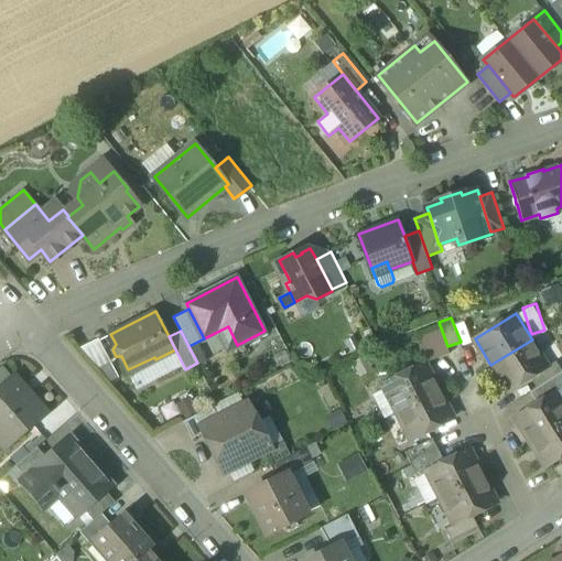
[(82,344),(95,365),(109,356),(96,335),(82,344)]
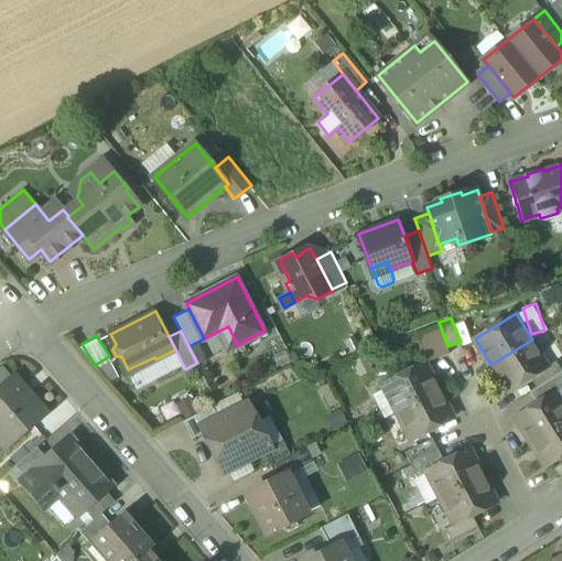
[(532,340),(490,365),(507,391),(531,376),(548,365),(532,340)]
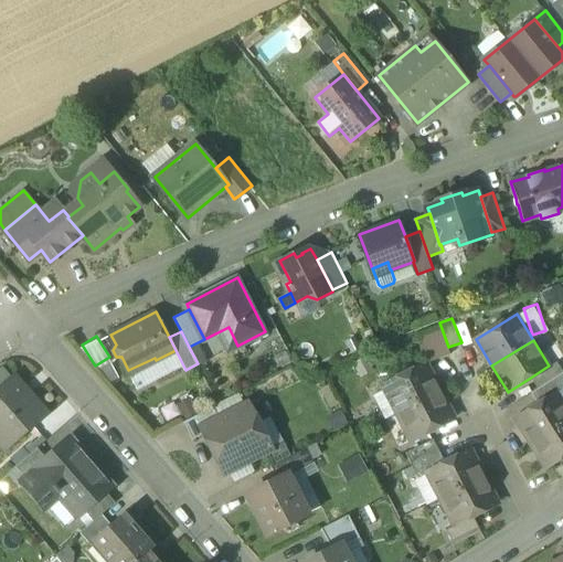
[(416,349),(376,369),(384,384),(424,364),(416,349)]
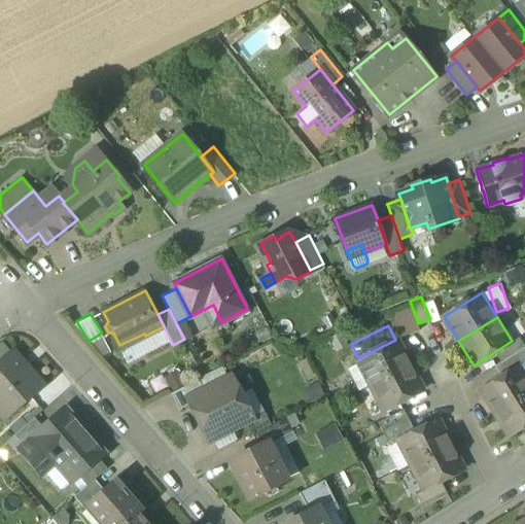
[(512,341),(496,351),(502,361),(524,348),(524,344),(520,337),(512,341)]
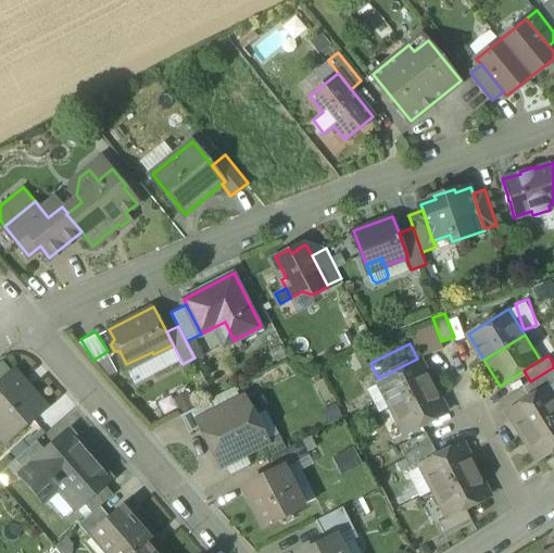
[(378,378),(391,405),(435,384),(420,356),(417,359),(378,378)]
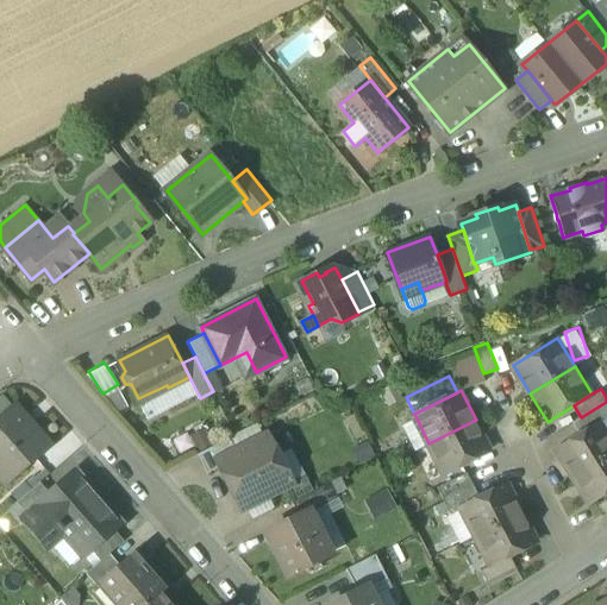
[(17,401),(0,415),(0,474),(7,484),(54,443),(17,401)]
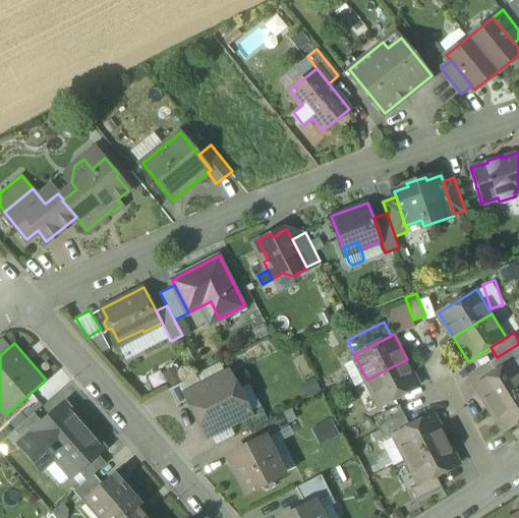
[(497,357),(492,361),(498,371),(514,361),(515,361),(518,359),(518,344),(497,357)]
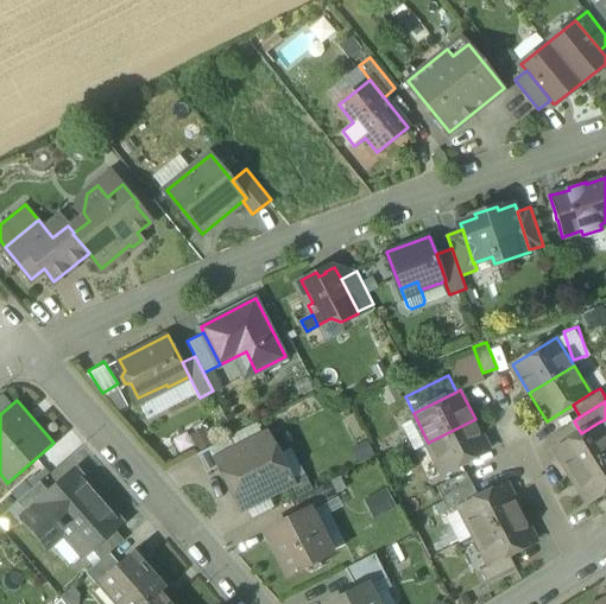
[(475,419),(428,443),(443,472),(490,449),(475,419)]
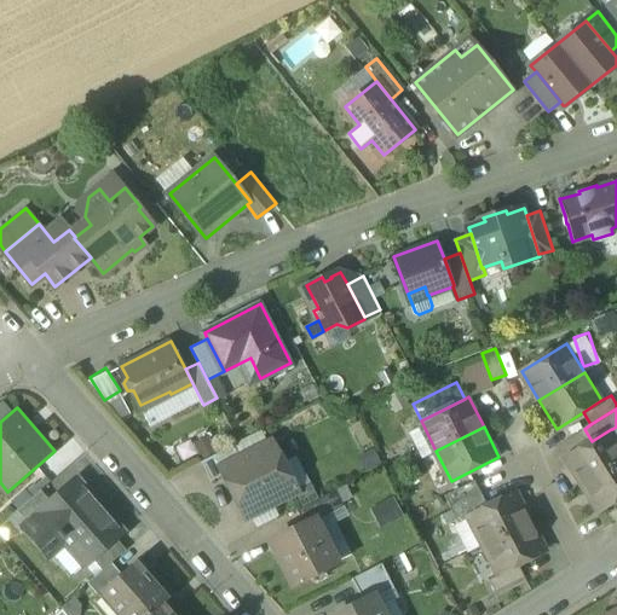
[(592,441),(566,457),(583,483),(616,462),(616,436),(612,429),(611,429),(592,441)]
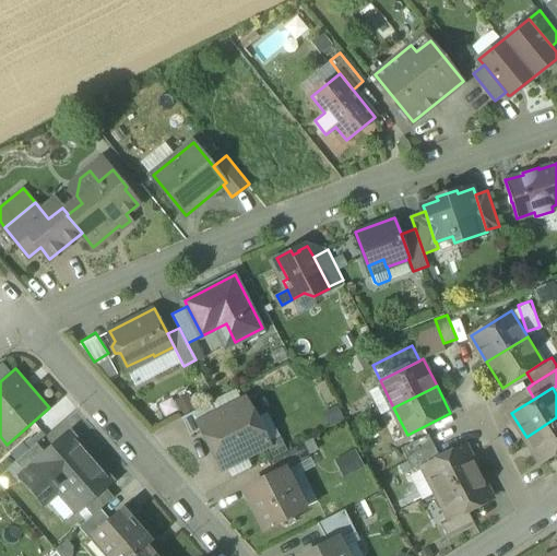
[(217,413),(204,420),(208,426),(227,464),(268,444),(245,400),(217,413)]
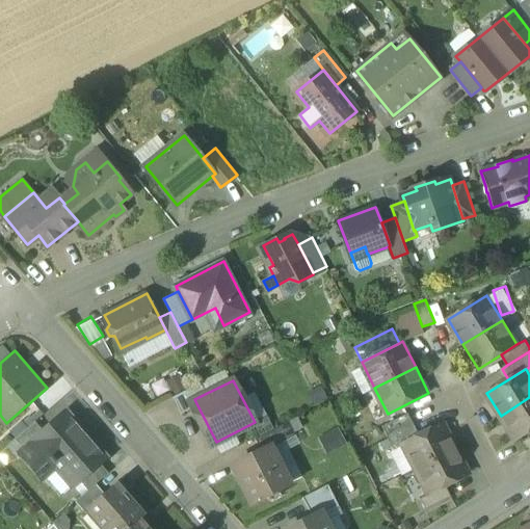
[(202,381),(173,396),(182,413),(197,405),(194,399),(207,393),(202,381)]
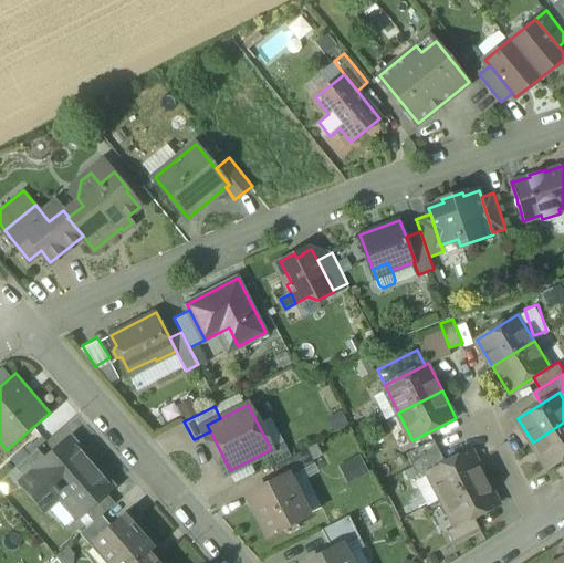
[(563,423),(533,442),(549,467),(563,457),(563,423)]
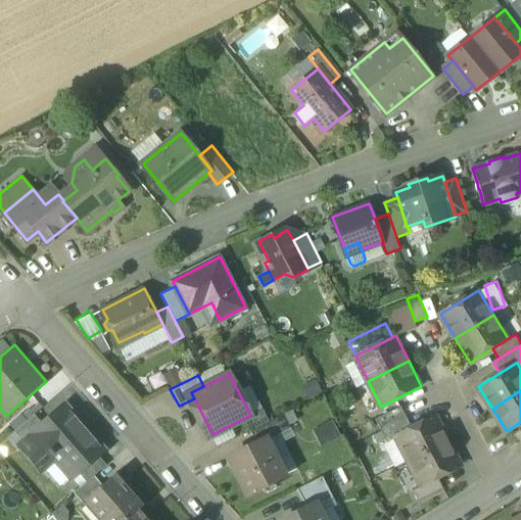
[(104,448),(65,404),(44,423),(24,440),(22,441),(45,467),(55,458),(72,477),(79,471),(99,454),(104,448)]
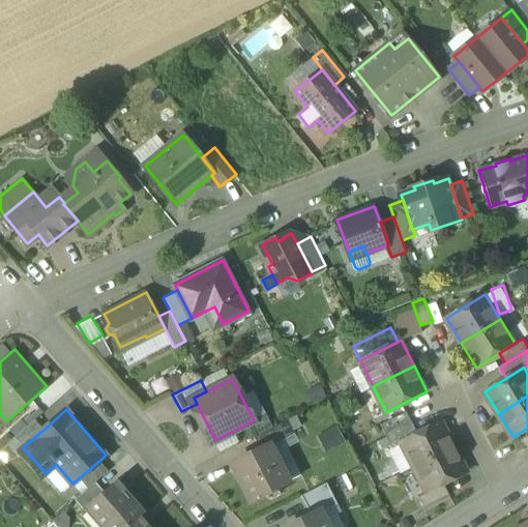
[(407,411),(381,423),(387,435),(413,422),(407,411)]
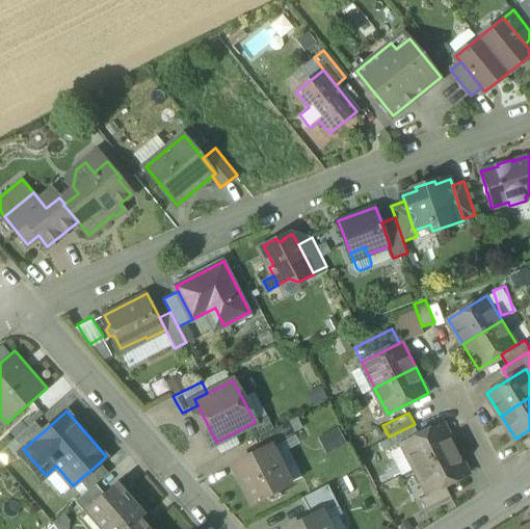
[(36,420),(16,439),(24,448),(45,430),(36,420)]
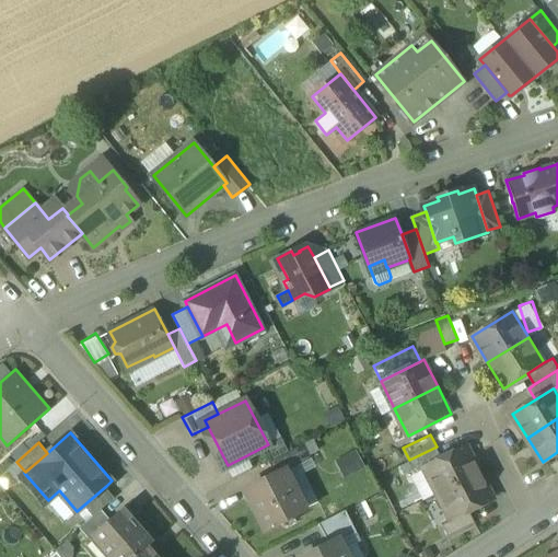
[(304,442),(269,461),(277,474),(287,468),(287,471),(312,457),(304,442)]
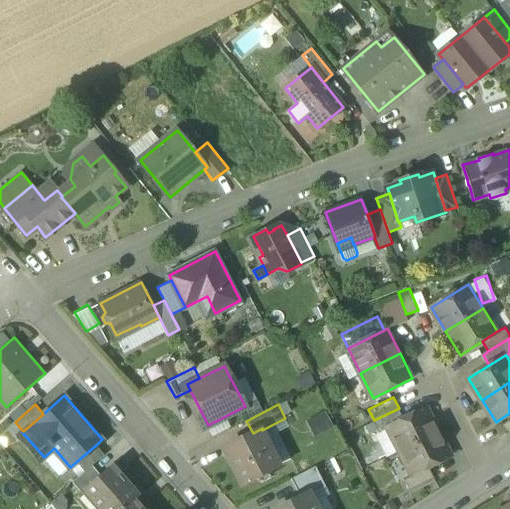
[(404,418),(388,427),(388,428),(400,450),(439,430),(427,407),(404,418)]
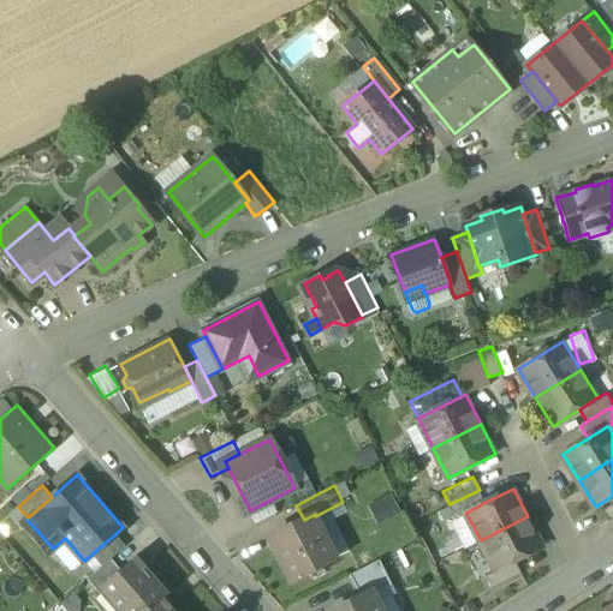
[(480,490),(450,504),(457,519),(466,514),(466,513),(486,502),(480,490)]
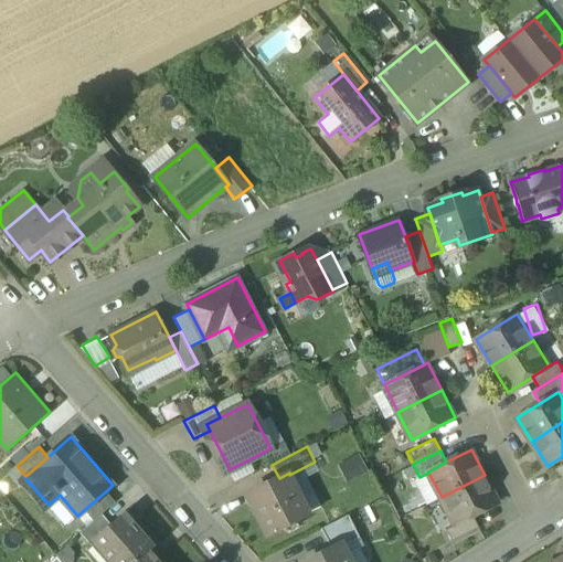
[(347,477),(367,467),(358,452),(339,462),(347,477)]
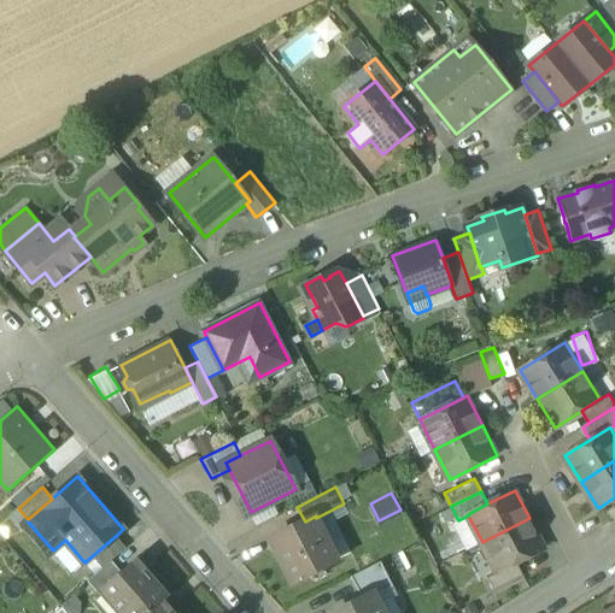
[(305,522),(274,537),(271,542),(292,582),(311,572),(312,575),(317,577),(326,573),(326,567),(326,565),(338,559),(316,518),(316,516),(305,522)]
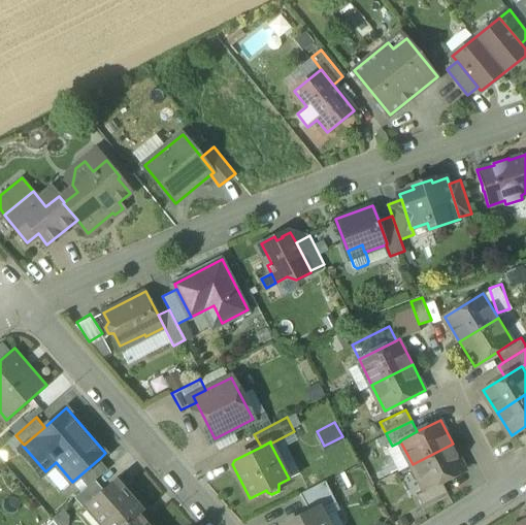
[(453,444),(413,464),(425,490),(442,481),(466,469),(453,444)]
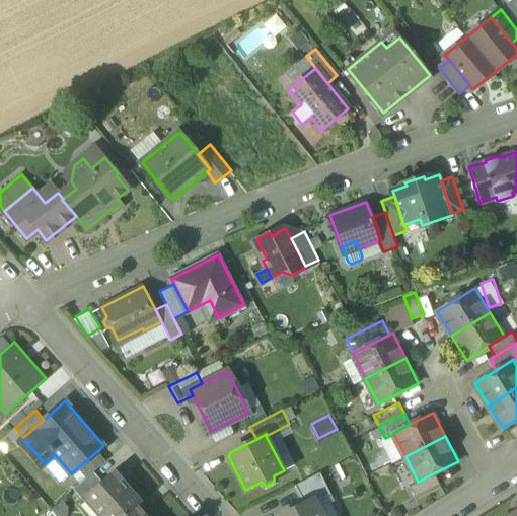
[(98,450),(78,467),(86,477),(94,471),(106,460),(98,450)]
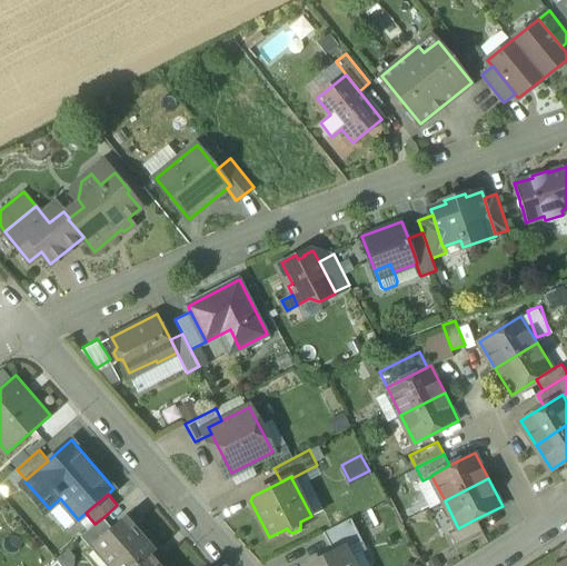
[(157,549),(127,514),(112,527),(90,546),(108,565),(162,565),(152,554),(157,549)]
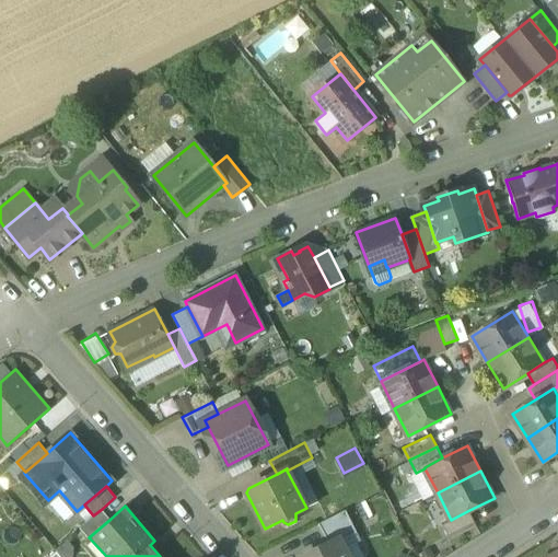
[(93,515),(80,528),(89,537),(111,519),(102,509),(93,515)]
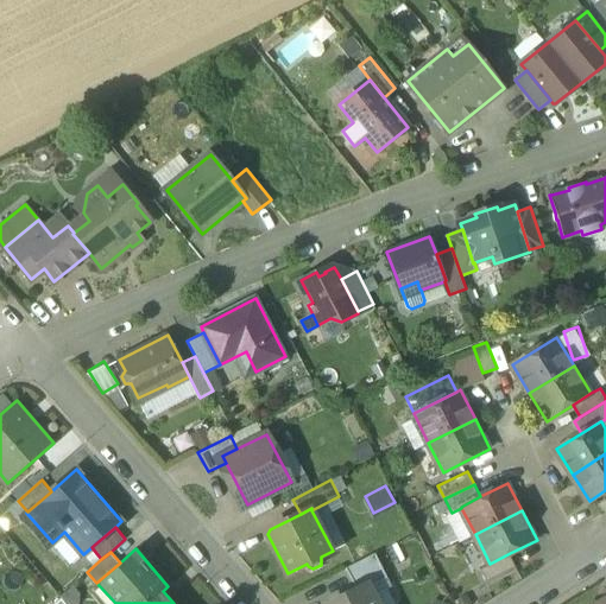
[(377,552),(347,567),(358,589),(368,584),(368,585),(387,576),(377,552)]
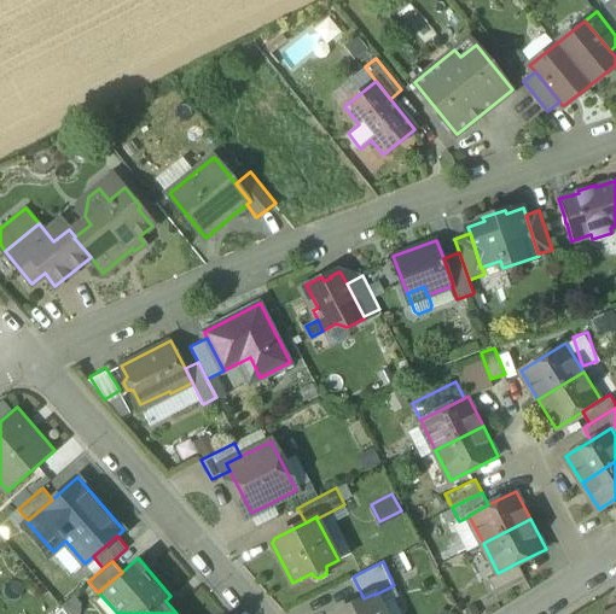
[(498,573),(489,578),(495,590),(526,574),(518,562),(498,573)]
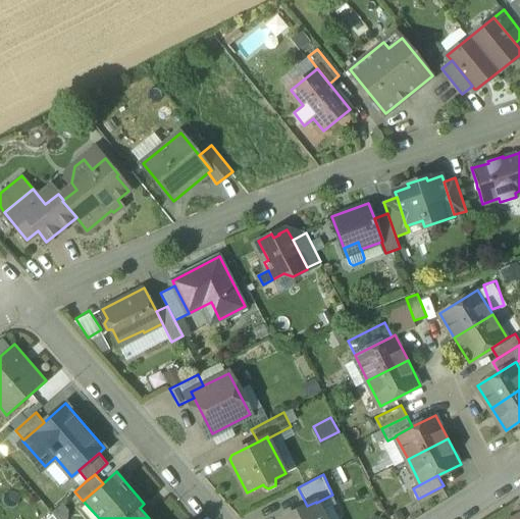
[(307,506),(280,518),(324,518),(316,503),(316,502),(307,506)]
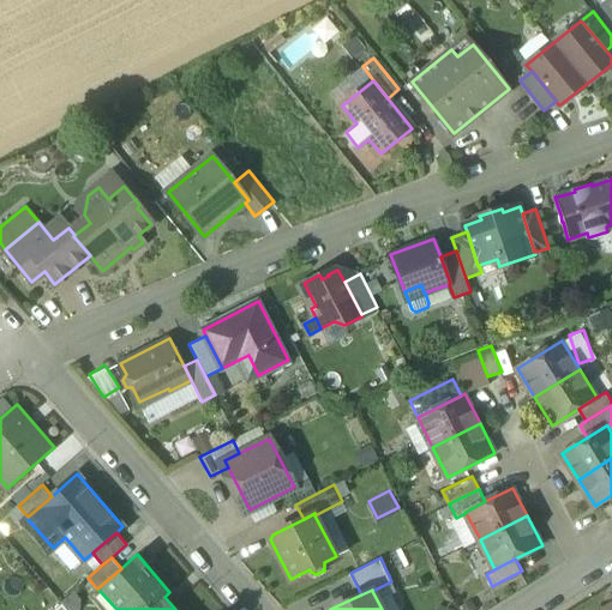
All buildings are outlined.
